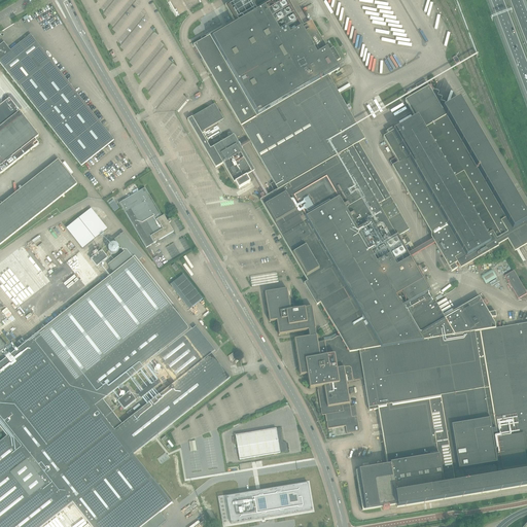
[(495,312),(489,313),(479,296),(444,317),(396,237),(410,230),(359,143),(364,139),(328,76),(339,70),(335,63),(340,60),(334,49),(328,53),(311,22),(304,27),(287,0),(272,0),(258,8),(253,0),(236,0),(225,6),(235,22),(194,45),(274,182),(270,184),(274,192),(259,201),(308,282),(304,284),(316,305),(320,303),(339,336),(338,338),(338,337),(331,341),(324,342),(326,356),(320,357),(312,307),(290,311),(286,289),(265,293),(270,322),(277,321),(279,336),(308,330),(309,337),(294,340),(301,376),(315,373),(321,416),(325,415),(327,429),(345,426),(347,434),(359,432),(357,417),(352,417),(350,405),(349,405),(346,385),(348,385),(348,382),(363,380),(369,408),(378,407),(387,466),(354,471),(361,512),(394,506),(394,507),(431,501),(526,485),(526,323),(495,328),(495,324),(492,318),(496,318),(495,312)]
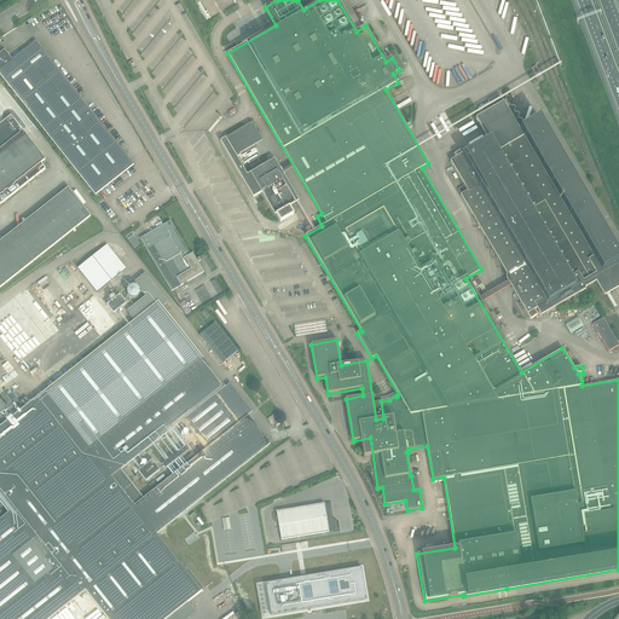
[(0,53),(0,74),(71,165),(96,195),(133,165),(36,41),(12,59),(5,50),(0,53)]
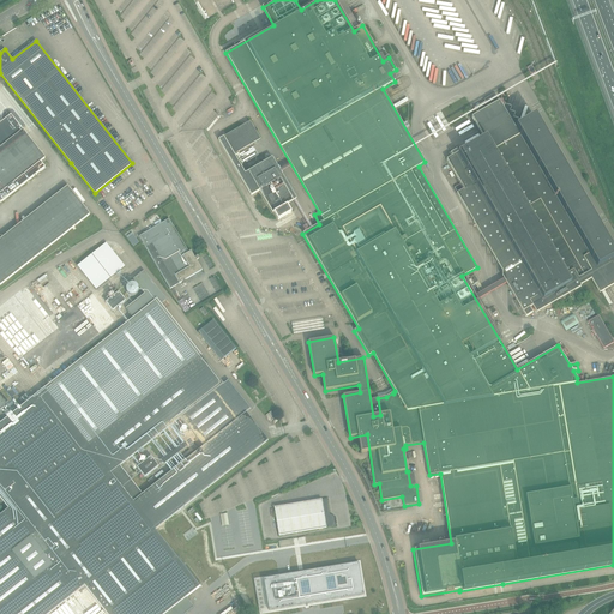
[(613,254),(534,118),(517,127),(519,120),(513,118),(516,114),(510,112),(511,107),(506,106),(504,107),(498,96),(497,96),(497,95),(495,95),(494,95),(493,95),(493,96),(492,96),(492,97),(492,98),(474,108),(477,114),(471,116),(485,138),(486,137),(525,204),(533,199),(579,278),(577,280),(579,286),(591,278),(599,293),(608,287),(613,283),(613,254)]
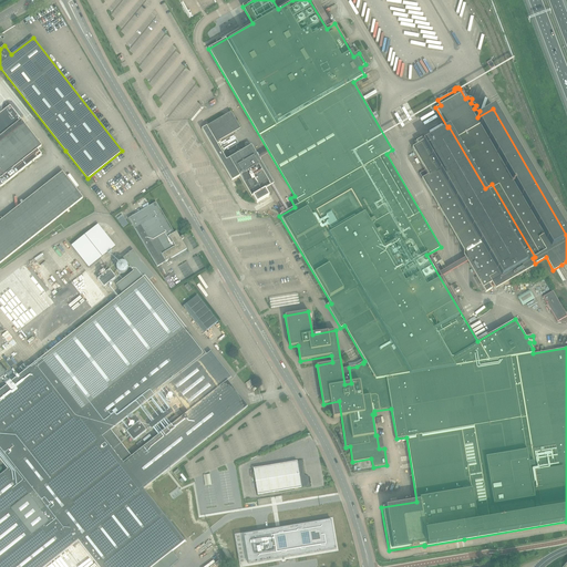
[(206,127),(215,142),(239,127),(230,113),(206,127)]
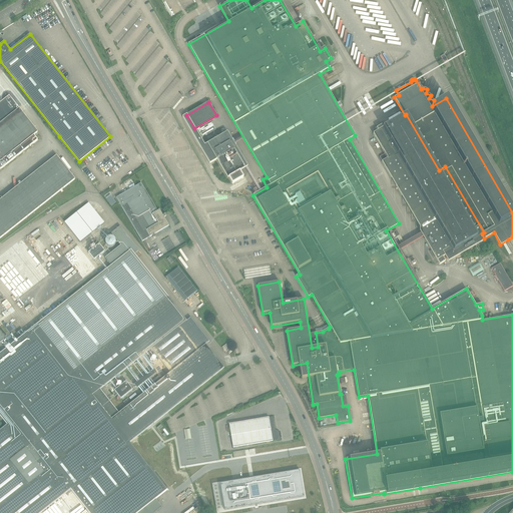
[(19,109),(0,123),(0,237),(2,236),(74,179),(56,156),(0,199),(0,169),(37,140),(33,135),(37,132),(19,109)]
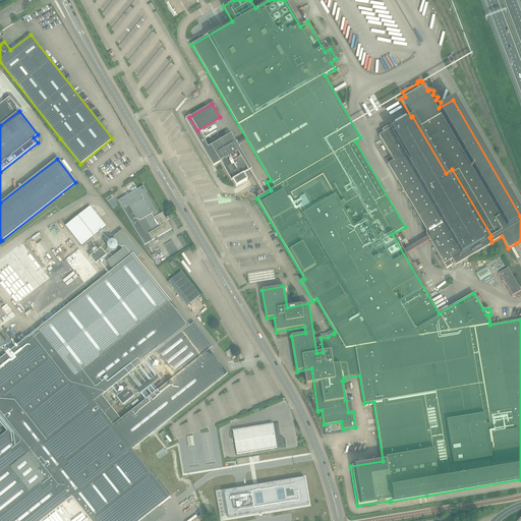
[(412,116),(411,117),(389,129),(388,127),(383,130),(384,132),(379,135),(391,157),(385,160),(388,164),(426,230),(426,234),(444,265),(446,269),(452,266),(449,261),(452,259),(455,266),(488,246),(493,243),(491,242),(489,237),(491,236),(452,169),(446,173),(412,116)]
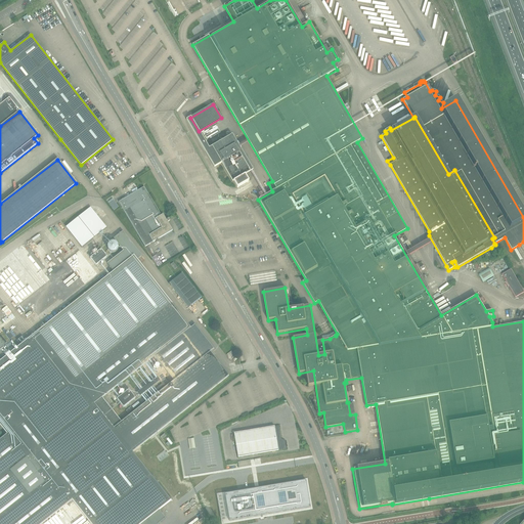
[(230,136),(224,139),(209,148),(199,131),(190,118),(186,120),(214,168),(221,164),(232,182),(233,181),(237,187),(249,181),(246,175),(251,172),(230,136)]
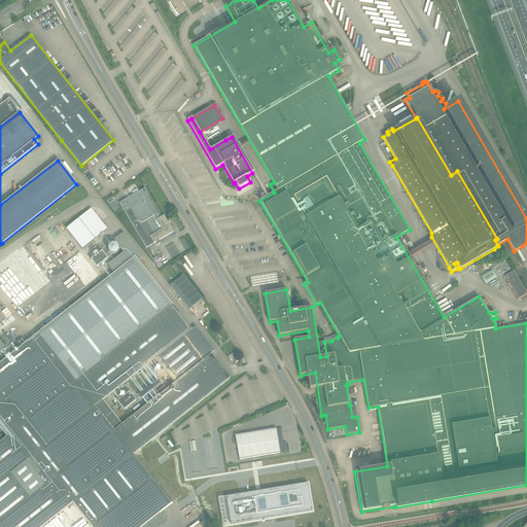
[(168,223),(171,222),(171,221),(171,220),(170,220),(169,220),(168,220),(168,221),(168,222),(164,216),(162,216),(145,188),(119,203),(146,248),(157,242),(156,243),(156,244),(157,244),(157,245),(159,245),(160,244),(160,243),(159,241),(173,232),(168,223)]
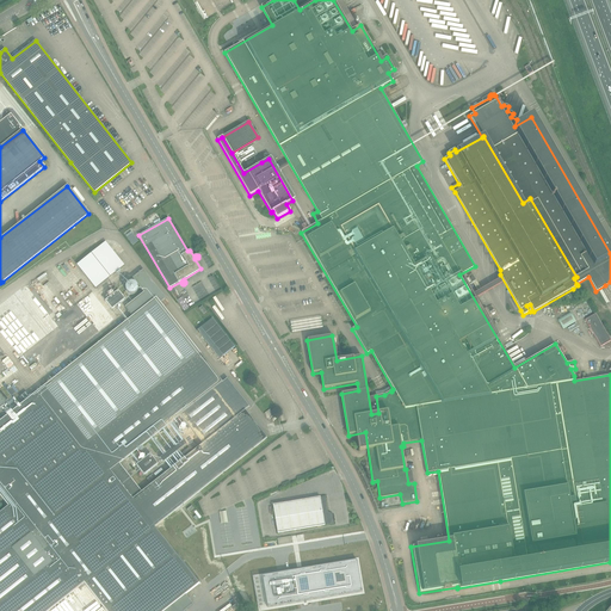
[(128,242),(134,239),(129,232),(123,235),(128,242)]
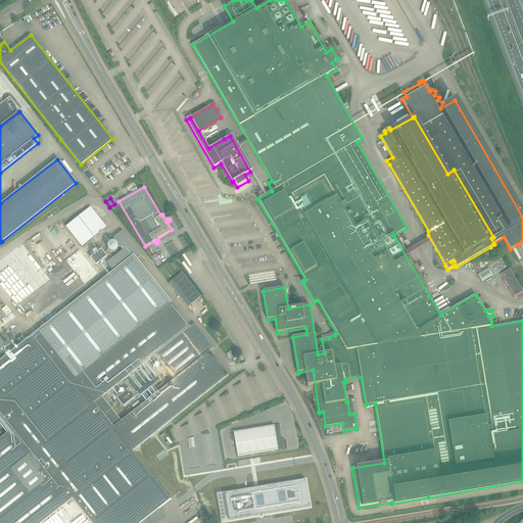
[(108,229),(92,207),(66,228),(84,248),(108,229)]
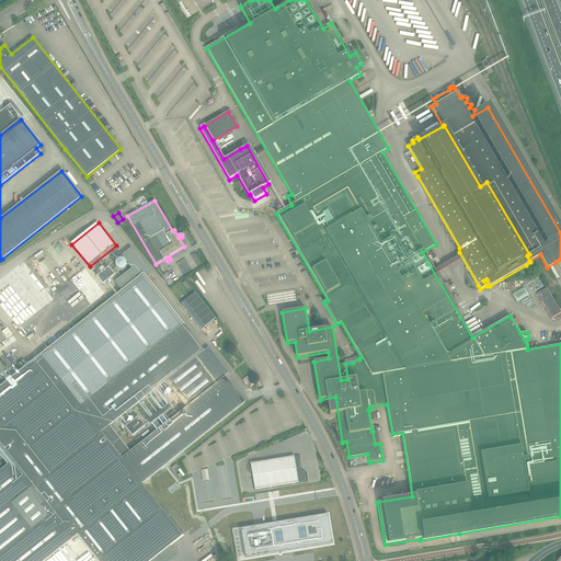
[(0,386),(0,560),(44,560),(59,550),(77,536),(96,560),(170,560),(176,556),(169,547),(183,536),(182,535),(175,527),(167,516),(141,484),(245,402),(225,377),(229,374),(208,347),(204,351),(147,278),(151,274),(132,249),(129,250),(122,255),(132,268),(114,283),(121,290),(6,382),(0,375),(0,373),(8,367),(0,357),(0,380),(3,385),(0,386)]
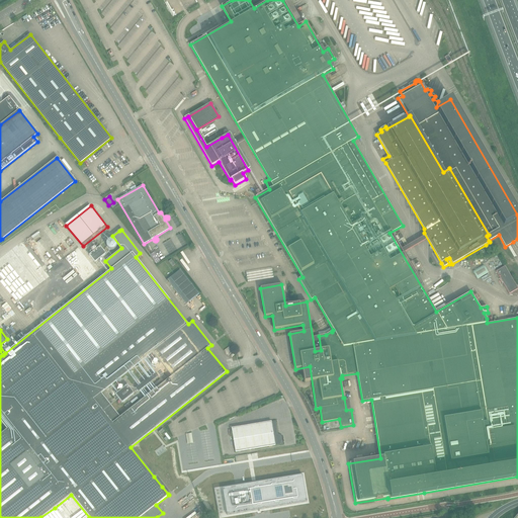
[(89,255),(95,263),(105,254),(100,247),(89,255)]
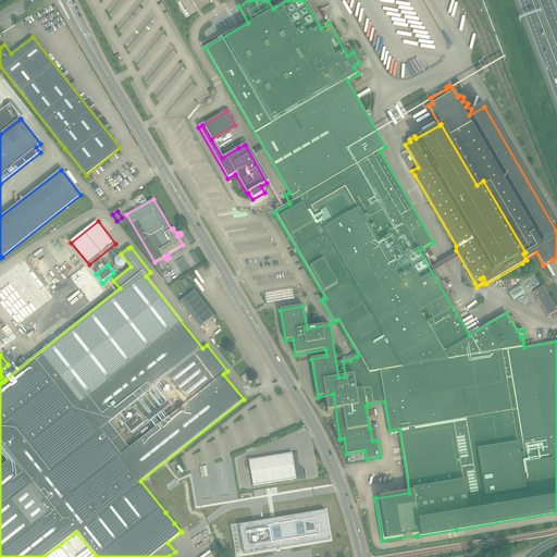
[(520,285),(508,293),(512,300),(525,294),(520,285)]
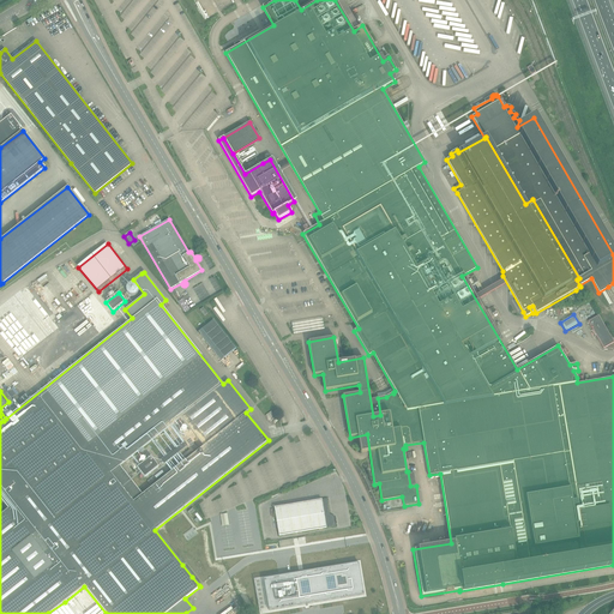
[(600,317),(589,324),(601,344),(603,349),(613,343),(612,337),(600,317)]
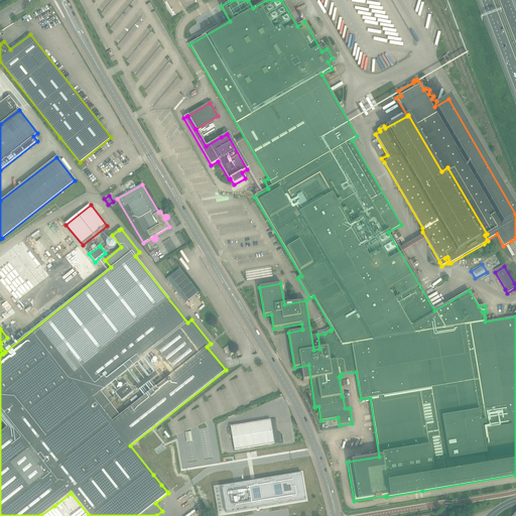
[(169,277),(188,301),(199,293),(179,269),(169,277)]
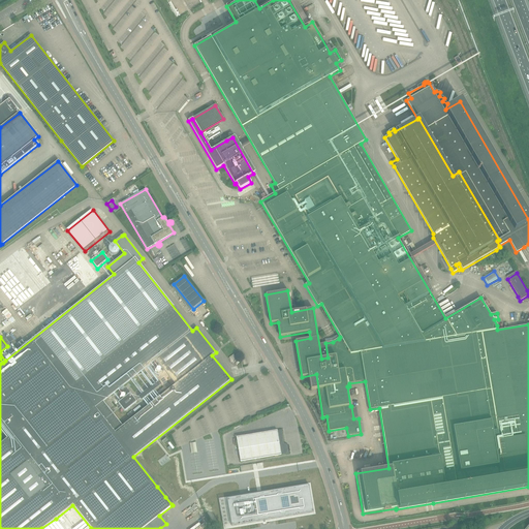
[(287,444),(284,443),(281,430),(237,437),(241,462),(289,454),(287,444)]
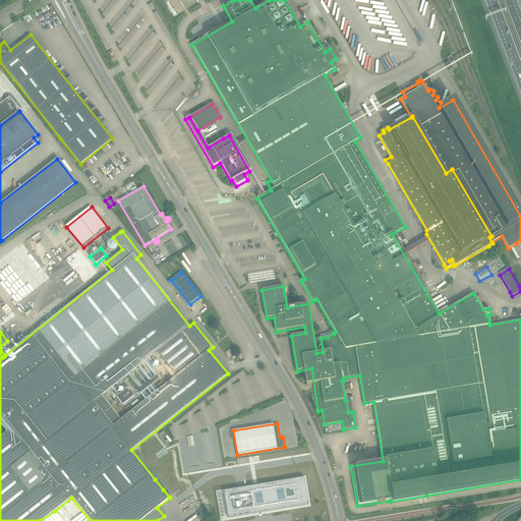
[(169,427),(173,437),(178,435),(174,425),(169,427)]
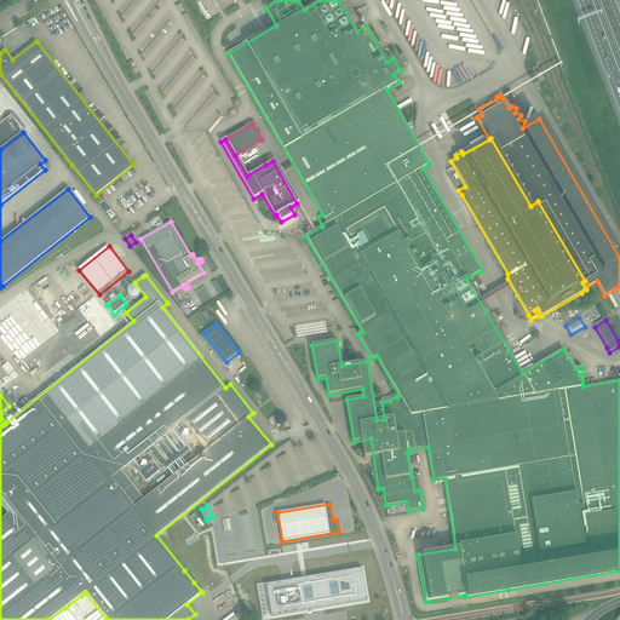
[(183,535),(194,528),(190,522),(179,529),(183,535)]
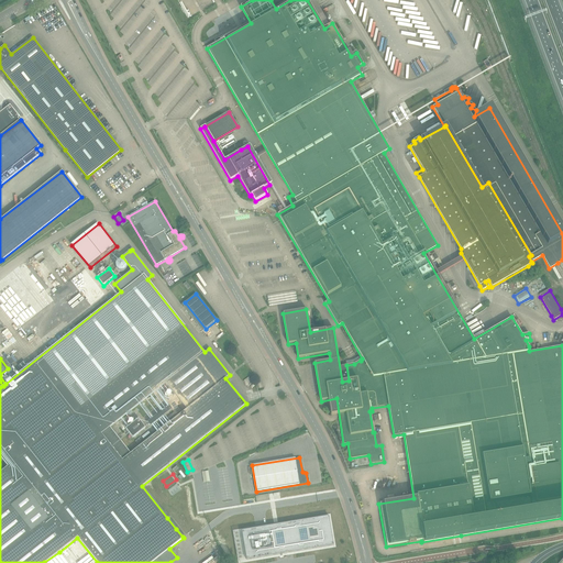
[(329,516),(242,531),(246,560),(333,545),(329,516)]
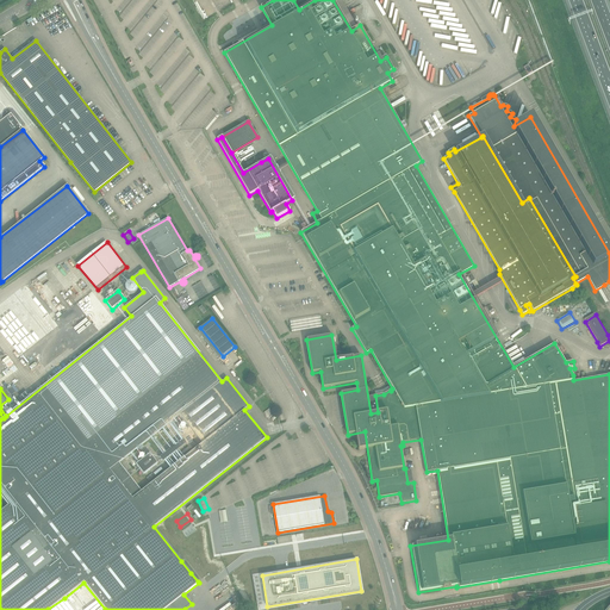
[(218,603),(223,609),(234,601),(228,593),(218,603)]
